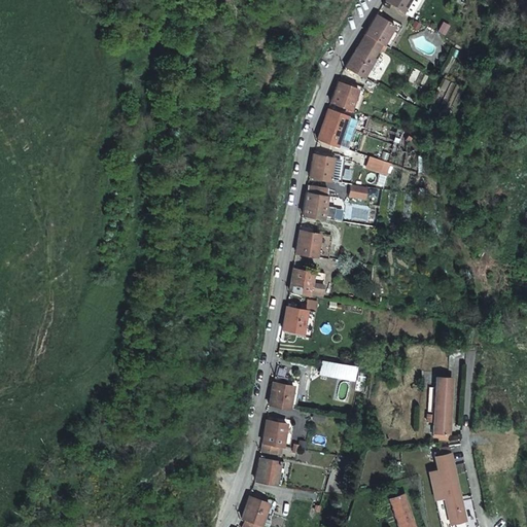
[(385,0),(385,1),(402,11),(409,0),(385,0)]
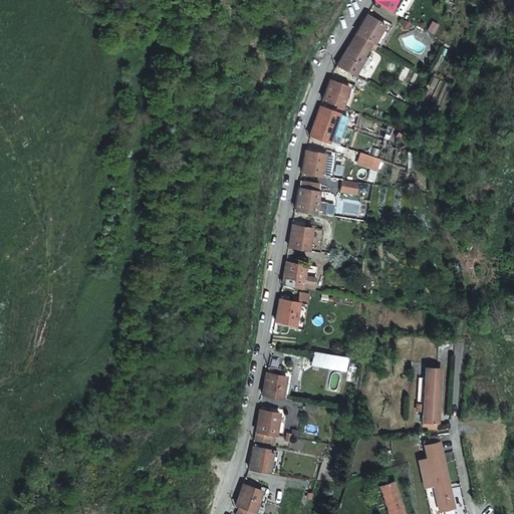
[(373,43),(384,24),(367,14),(355,33),(357,33),(371,43),(373,43)]
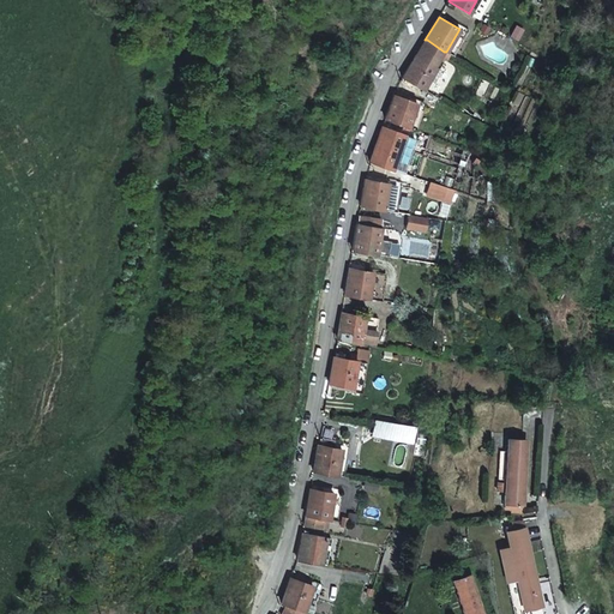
[(453,56),(469,30),(462,25),(459,29),(446,52),(453,56)]
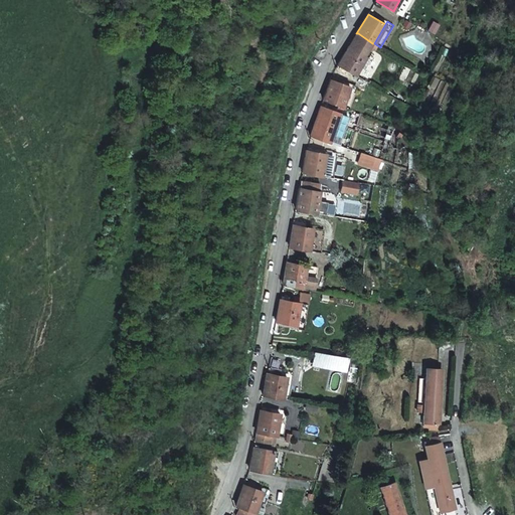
[(337,64),(355,75),(359,68),(363,70),(370,59),(364,56),(372,43),(358,33),(349,47),(348,46),(337,64)]
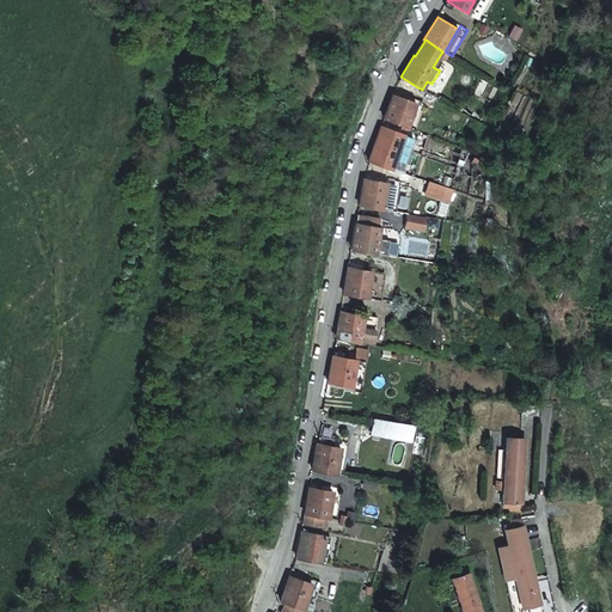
[(384,120),(414,132),(423,106),(392,95),(384,120)]
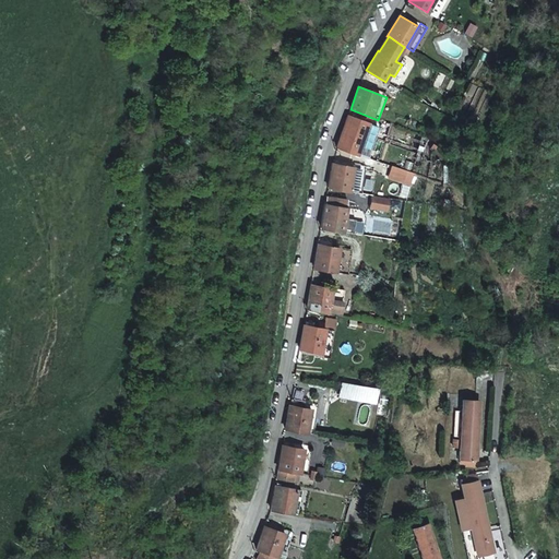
[(371,125),(348,116),(337,145),(336,147),(356,155),(360,144),(364,145),(371,125)]
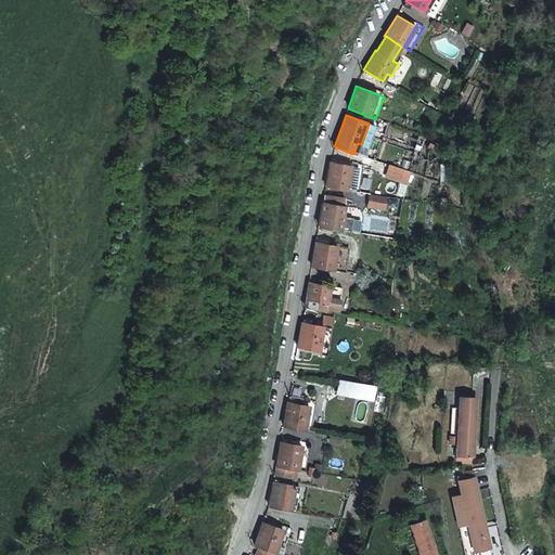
[(325,185),(347,190),(359,192),(363,169),(351,167),(330,163),(325,185)]
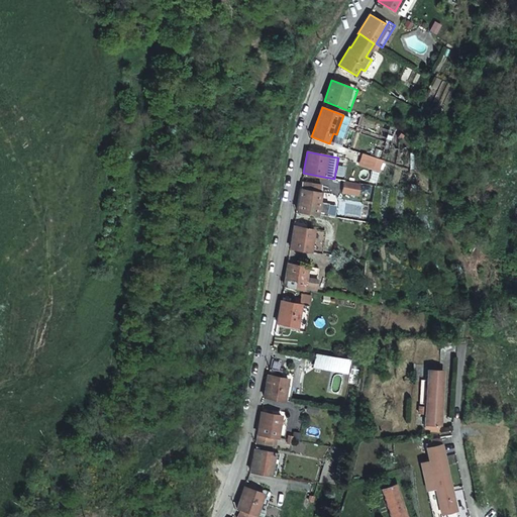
[(364,153),(360,164),(375,168),(378,158),(364,153)]
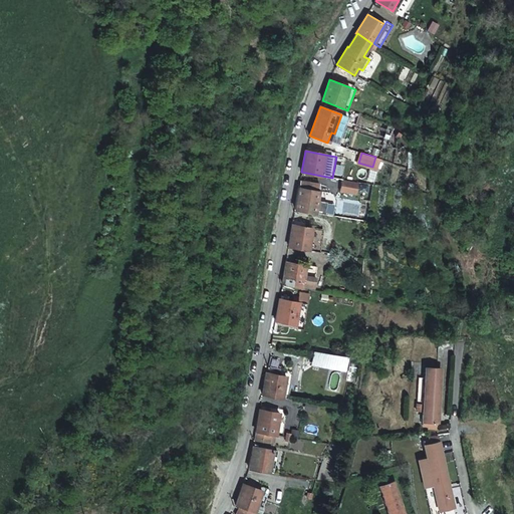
[(342,179),(340,190),(356,192),(357,182),(342,179)]
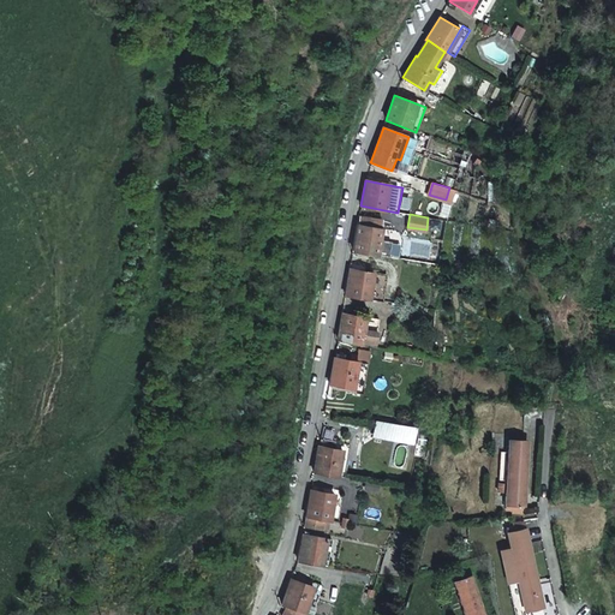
[(381,228),(357,224),(352,251),(376,255),(378,240),(381,228)]
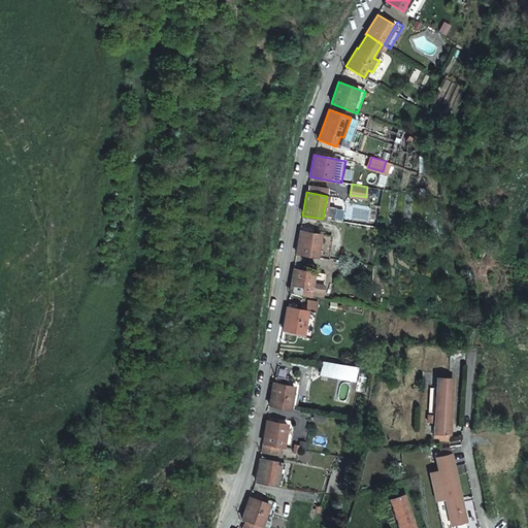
[(325,206),(323,219),(333,221),(335,207),(325,206)]
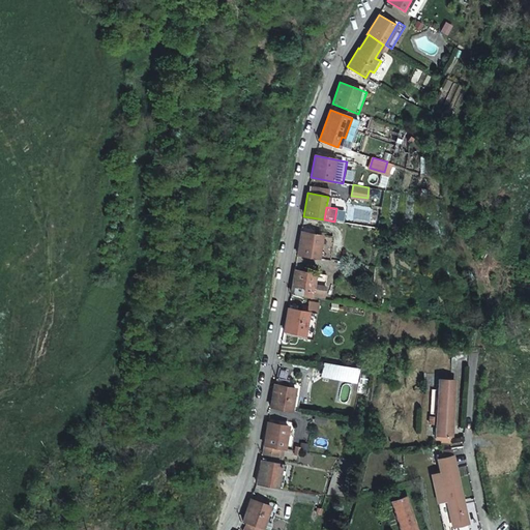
[(297,255),(317,258),(321,235),(301,232),(297,255)]
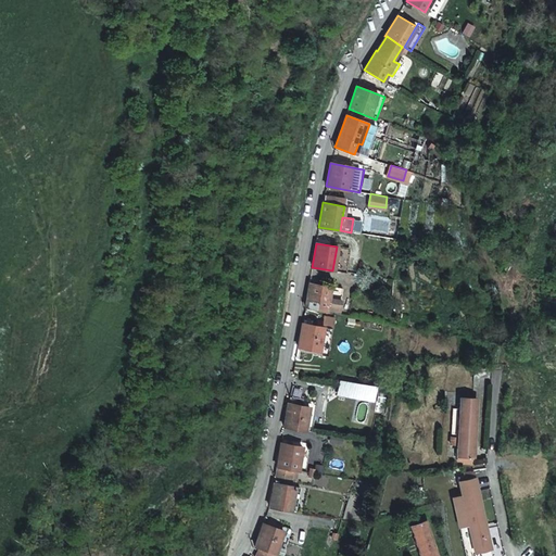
[(304,307),(328,311),(336,288),(308,283),(304,307)]
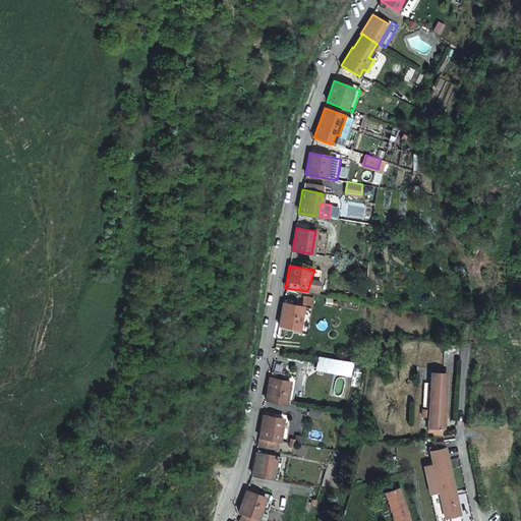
[(298,329),(300,326),(304,307),(282,303),(278,325),(281,326),(298,329)]
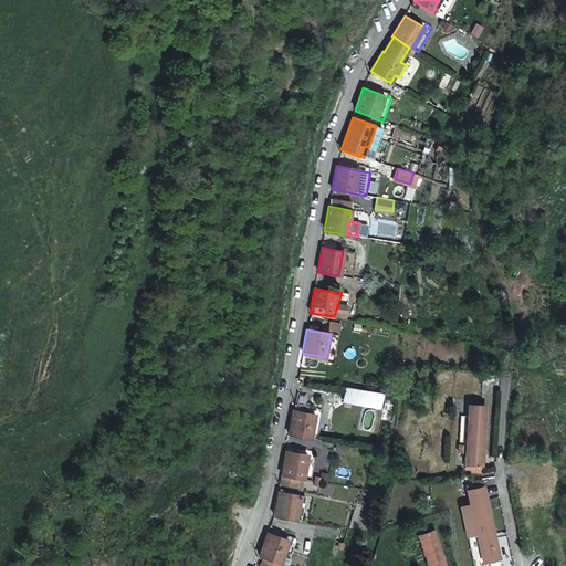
[(473,472),(482,473),(485,407),(469,406),(469,417),(461,417),(460,423),(468,425),(467,444),(460,444),(460,453),(465,453),(465,469),(473,469),(473,472)]
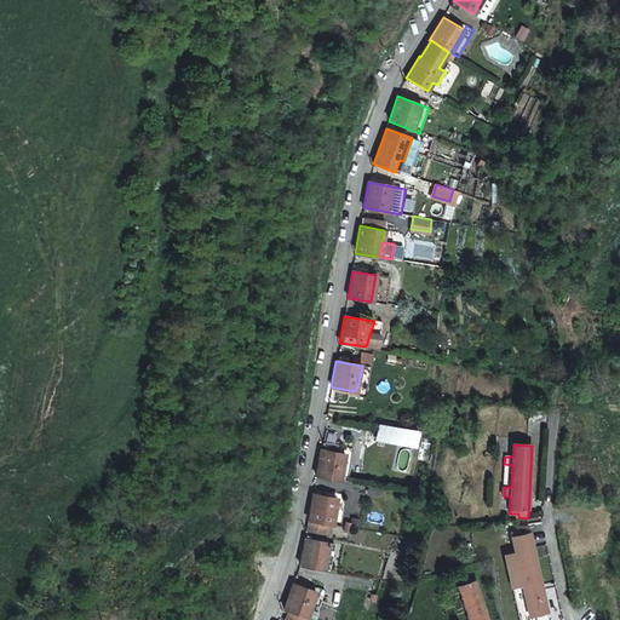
[(349,480),(355,447),(348,446),(346,451),(342,478),(349,480)]
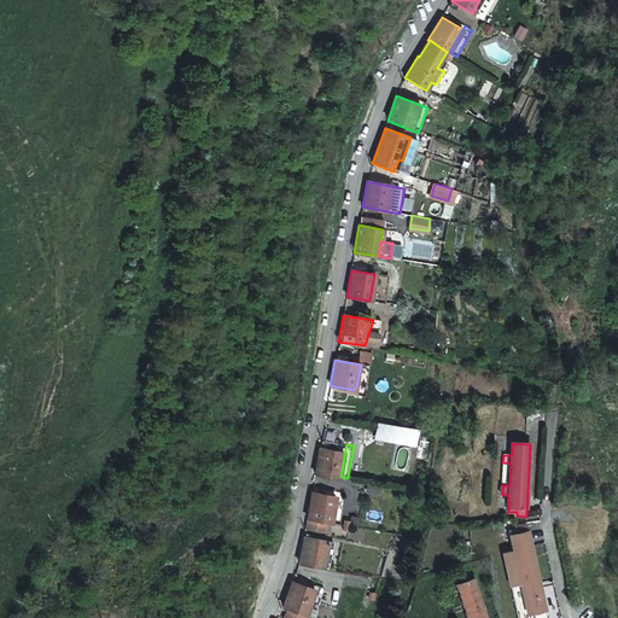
[(315,474),(340,477),(345,449),(321,445),(315,474)]
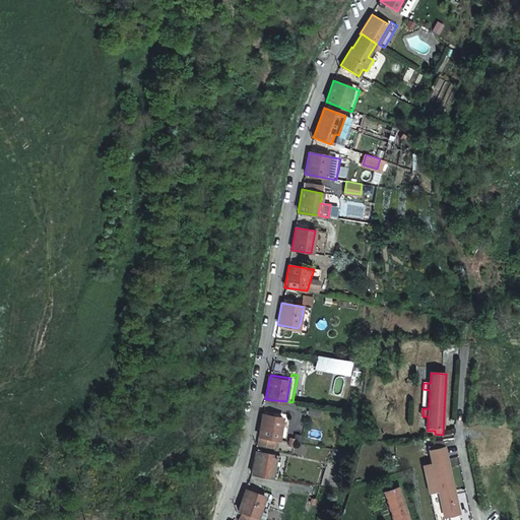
[(323,406),(311,404),(310,411),(322,413),(323,406)]
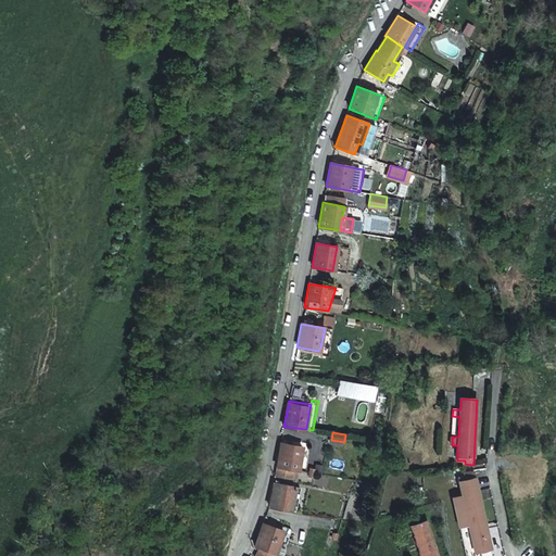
[(299,470),(303,446),(281,443),(277,467),(292,469),(299,470)]
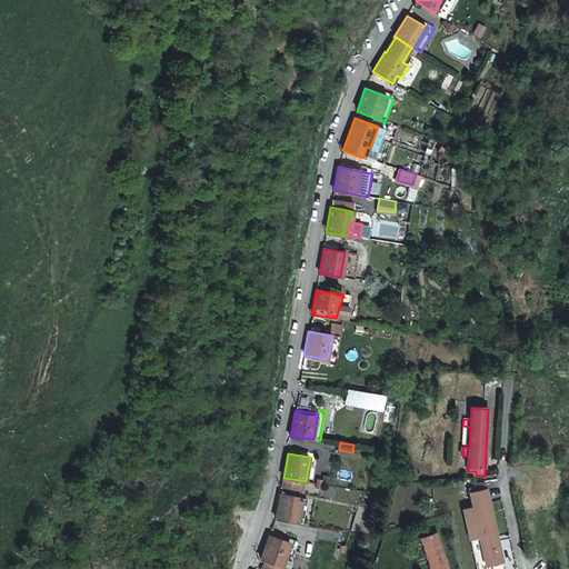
[(318,459),(310,457),(306,481),(313,482),(318,459)]
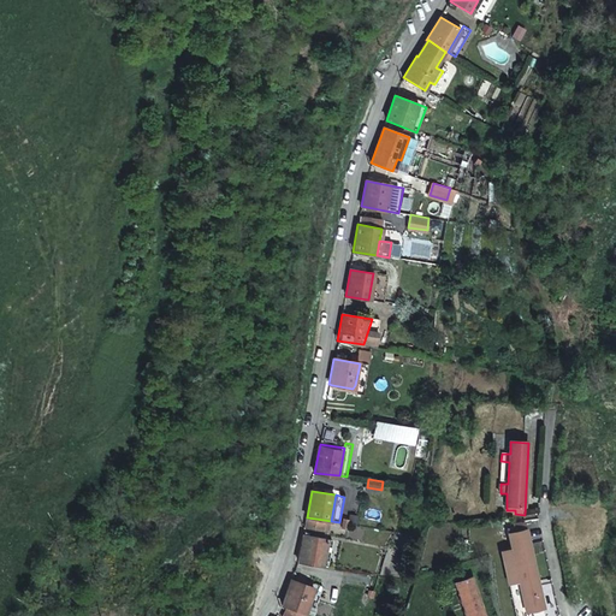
[(324,520),(307,517),(304,527),(323,529),(324,520)]
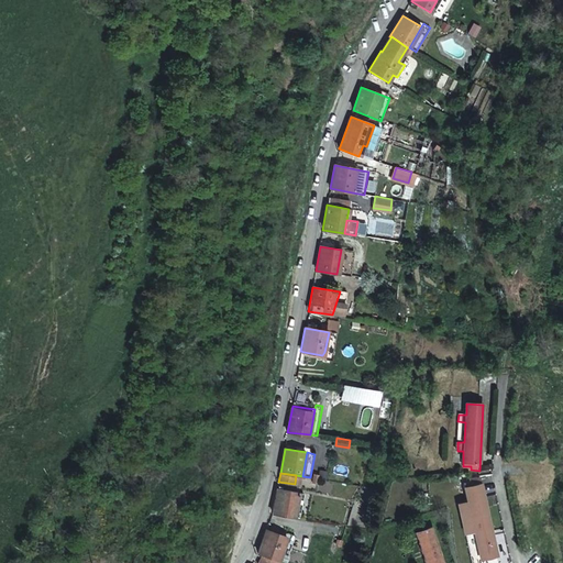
[(499,562),(497,554),(481,476),(471,478),(471,483),(465,484),(468,501),(460,504),(465,532),(471,562),(499,562)]
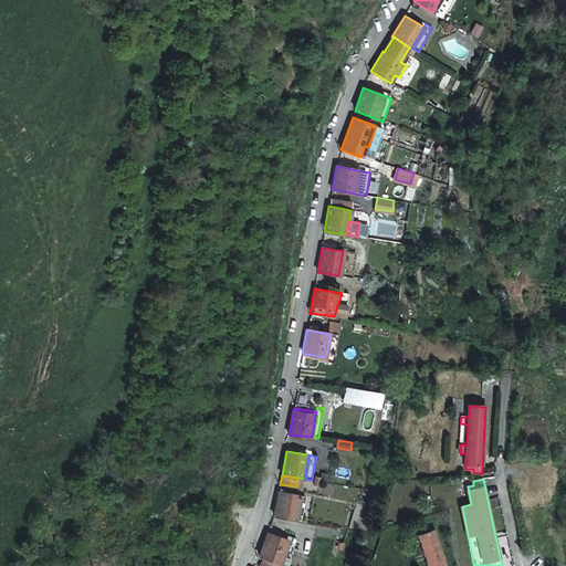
[(297,517),(302,495),(279,492),(275,510),(274,514),(297,517)]
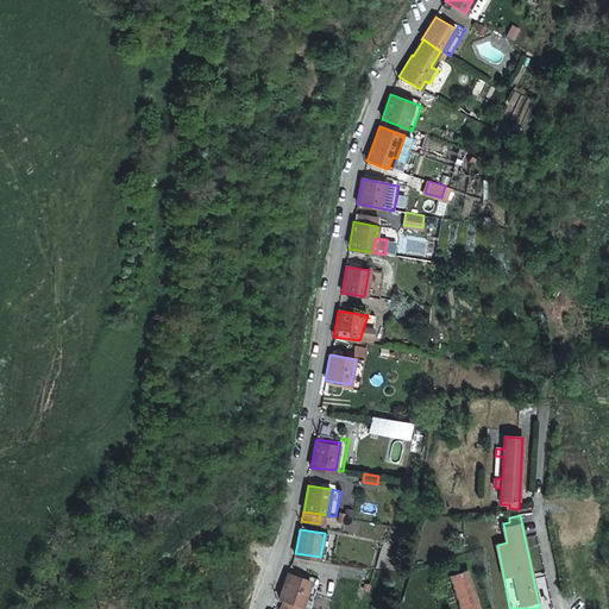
[(325,533),(320,557),(326,558),(331,534),(325,533)]
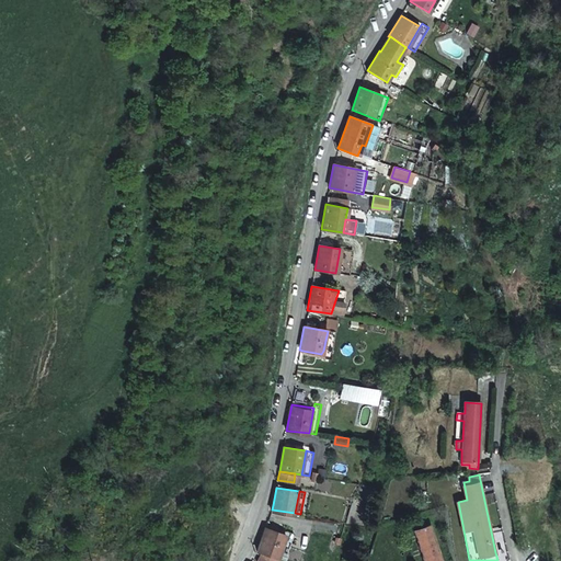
[(442,560),(428,517),(413,522),(418,539),(421,547),(423,553),(424,560),(442,560)]
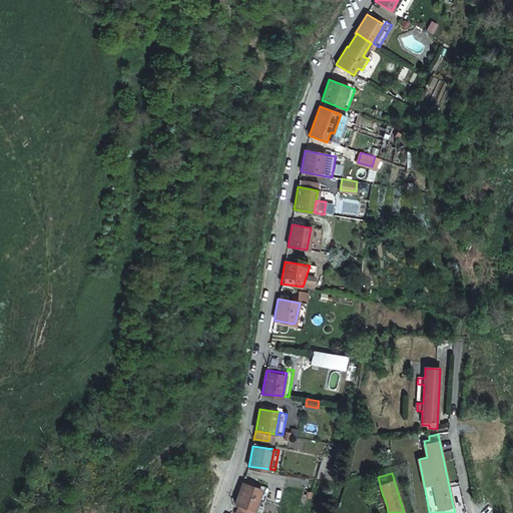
[(254,482),(252,486),(243,482),(238,495),(235,503),(240,504),(255,510),(262,512),(271,488),(254,482)]
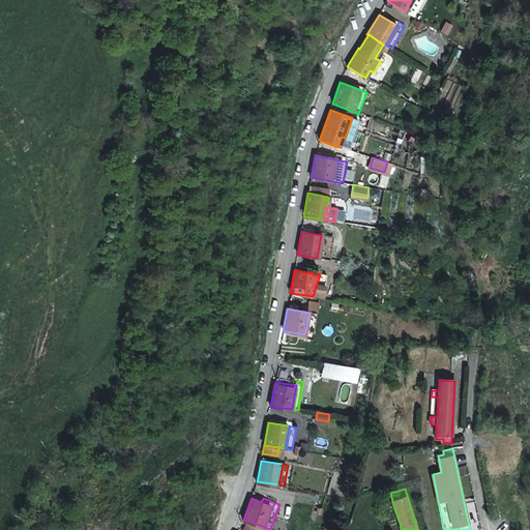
[(262,529),(264,527),(248,521),(242,529),(262,529)]
